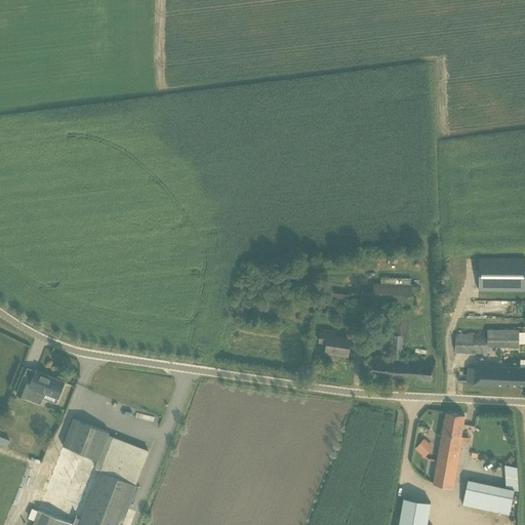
[(479,291),(524,291),(524,280),(524,257),(479,257),(479,291)]
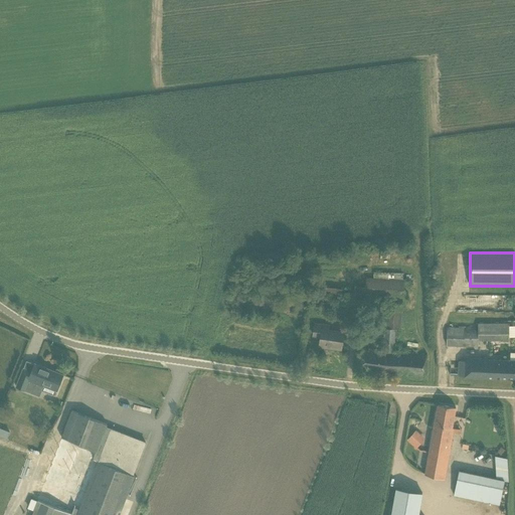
[(319,286),(319,294),(402,299),(402,298),(403,288),(404,280),(403,280),(403,274),(383,272),(383,274),(381,274),(381,275),(374,274),(373,279),(366,278),(366,281),(357,281),(357,285),(357,287),(353,287),(353,289),(319,286)]
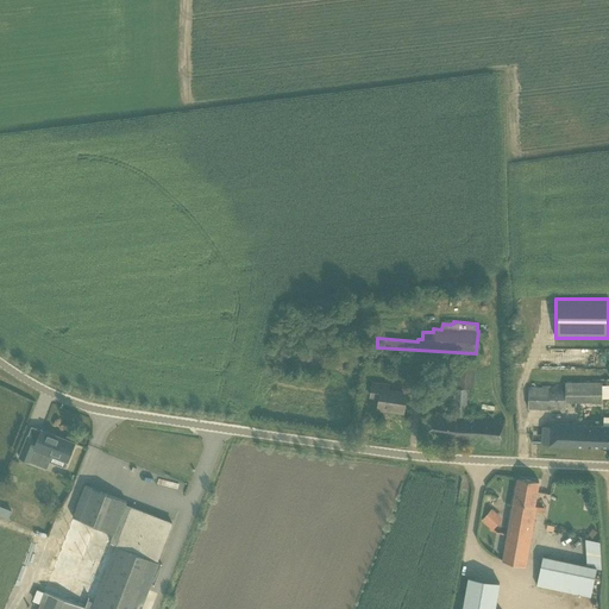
[(425,424),(424,435),(473,441),(473,440),(481,441),(481,443),(502,445),(504,420),(493,419),(466,416),(468,390),(475,390),(477,362),(457,360),(454,391),(453,397),(454,397),(452,415),(426,414),(425,424)]
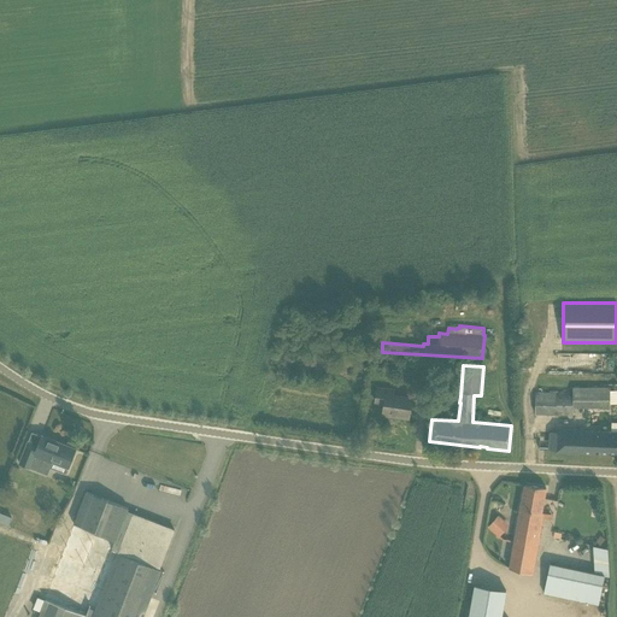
[(441,370),(440,381),(456,383),(457,371),(441,370)]
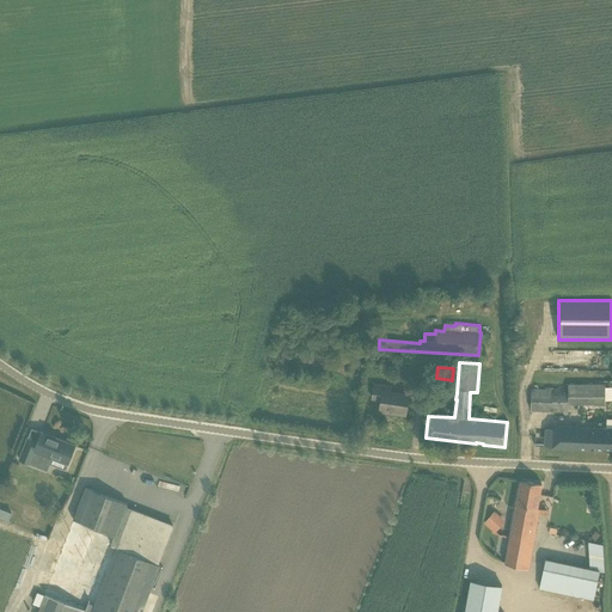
[(380,411),(390,412),(390,410),(405,412),(407,401),(408,396),(390,392),(391,386),(374,384),(374,387),(372,399),(381,401),(380,411)]
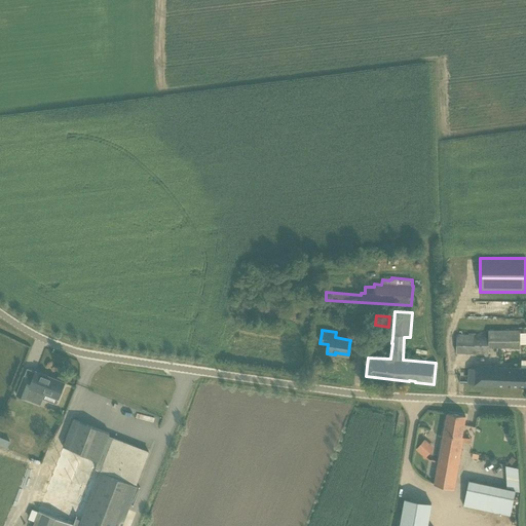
[(456,352),(489,352),(489,347),(520,347),(520,331),(488,331),(488,338),(485,338),(485,335),(456,335),(456,352)]
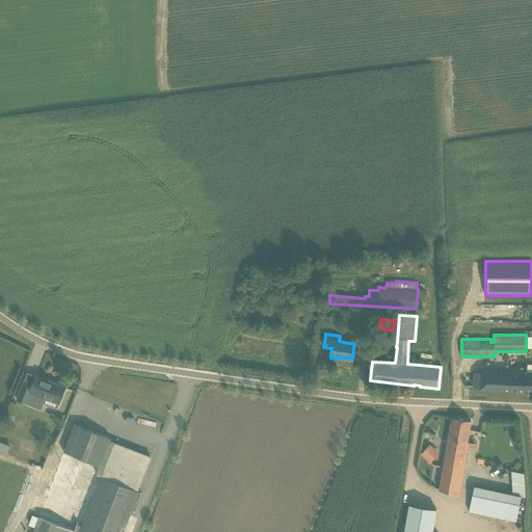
[(480,389),(531,391),(531,367),(528,368),(528,371),(481,369),(481,373),(474,373),(474,388),(480,389)]
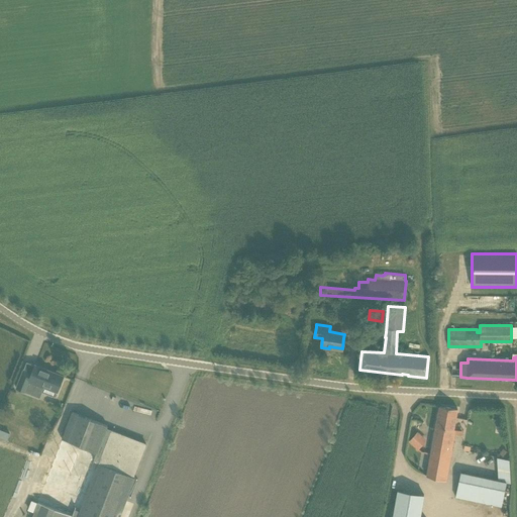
[(20,379),(16,389),(31,395),(34,389),(41,392),(44,387),(58,392),(60,386),(63,377),(41,368),(26,363),(23,370),(20,379)]
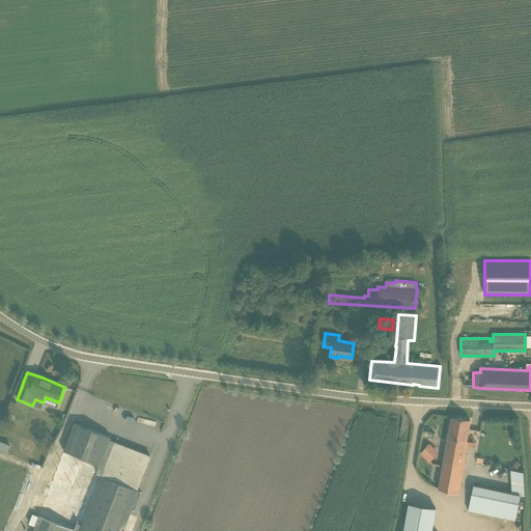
[(439,492),(458,495),(467,442),(466,442),(470,420),(451,417),(449,427),(439,492)]
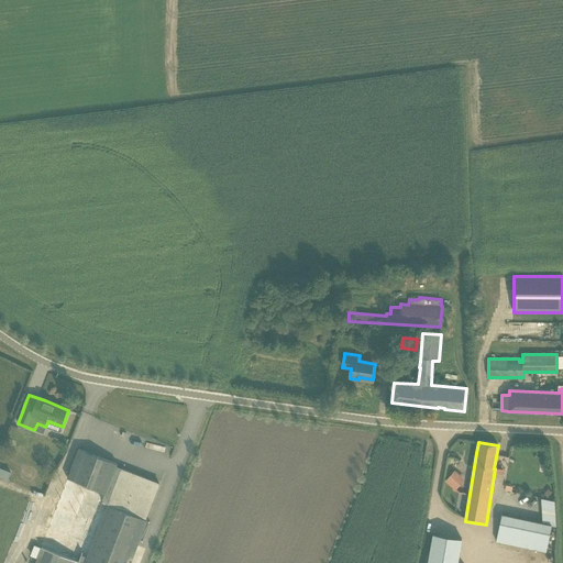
[(129,562),(159,483),(120,468),(83,562),(129,562)]
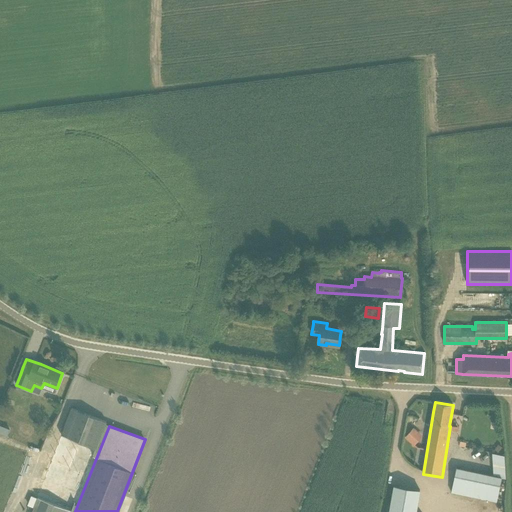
[(414,445),(423,435),(413,426),(404,437),(414,445)]
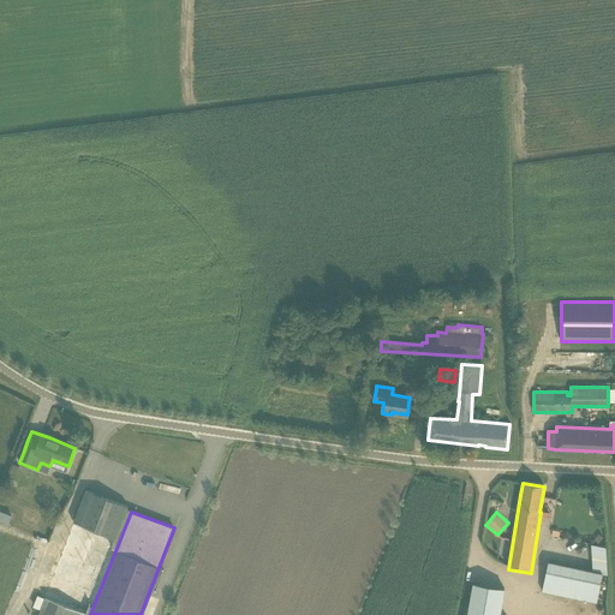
[(0,614),(4,614),(33,531),(0,520),(0,614)]
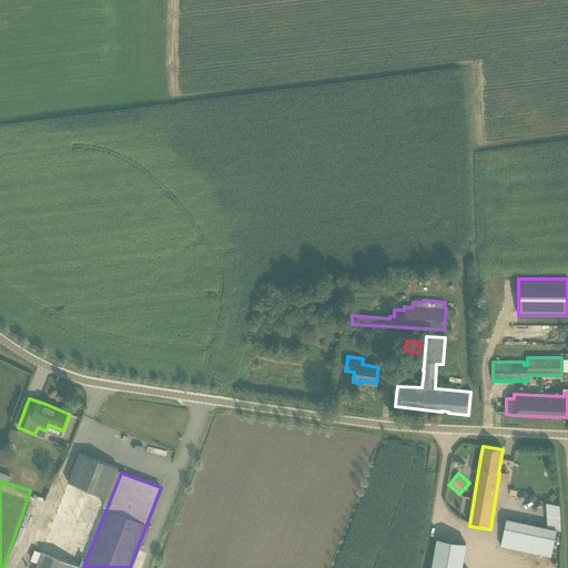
[(545,525),(506,518),(500,547),(551,556),(556,530),(558,530),(563,504),(549,501),(545,525)]
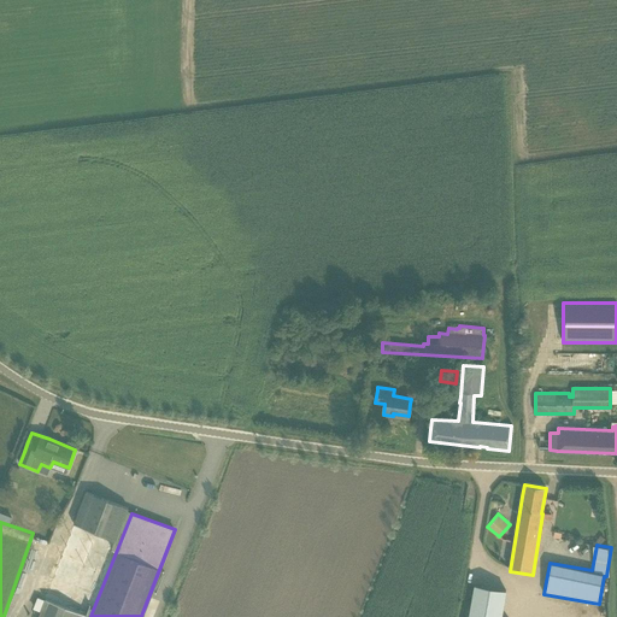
[(472,585),(468,616),(501,616),(505,588),(472,585)]
